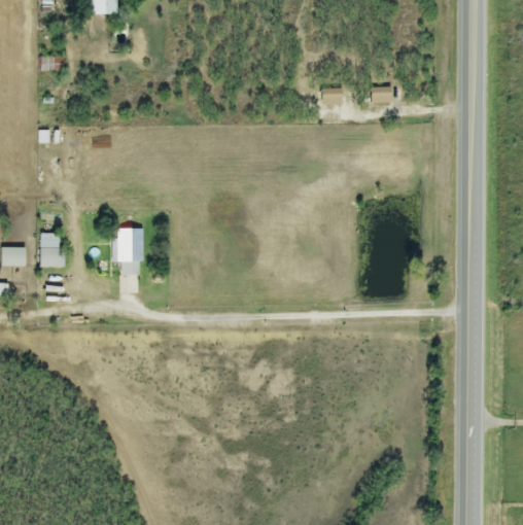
[(42,0),(43,12),(59,12),(59,0),(42,0)]
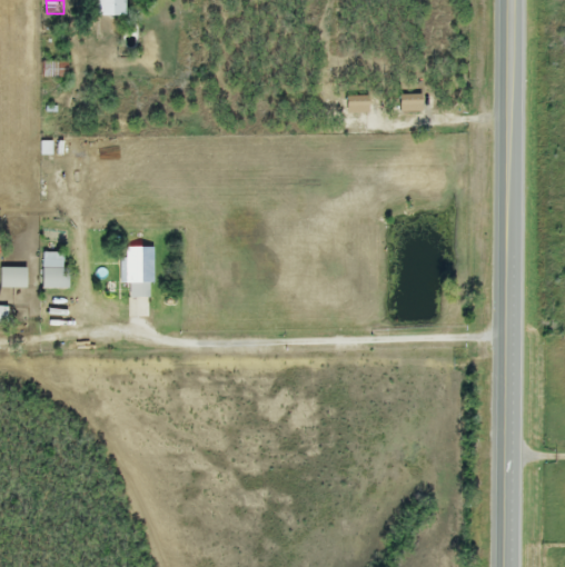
[(127,16),(126,0),(100,0),(100,16),(127,16)]
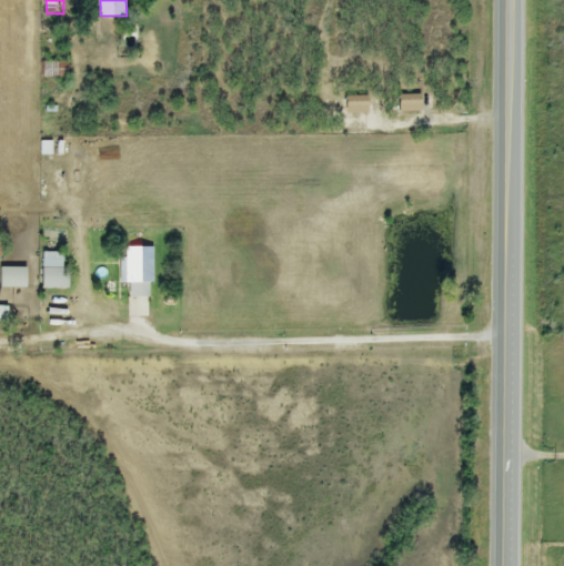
[(154,246),(124,246),(124,295),(154,295),(154,246)]
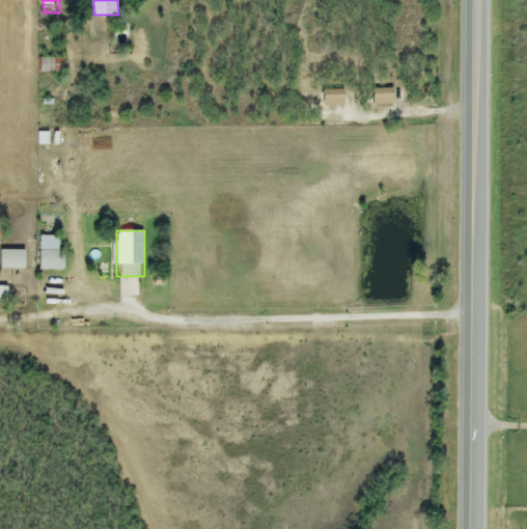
[(42,269),(64,269),(64,250),(59,250),(59,234),(42,234),(42,269)]
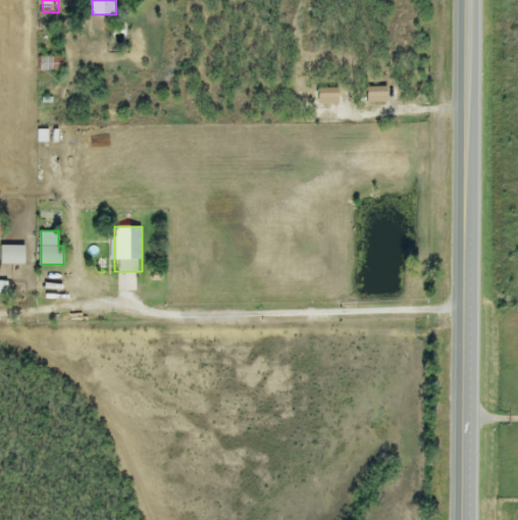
[(27,245),(1,245),(1,264),(27,264),(27,245)]
